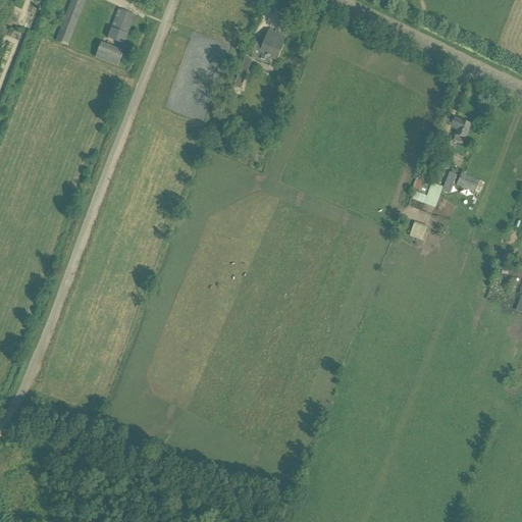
[(68,47),(86,0),(70,0),(55,42),(68,47)]
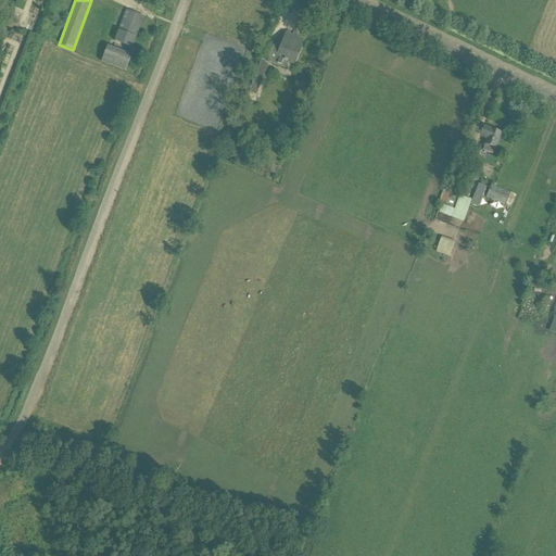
[(118,30),(114,40),(115,41),(133,48),(136,37),(143,16),(126,10),(118,30)]
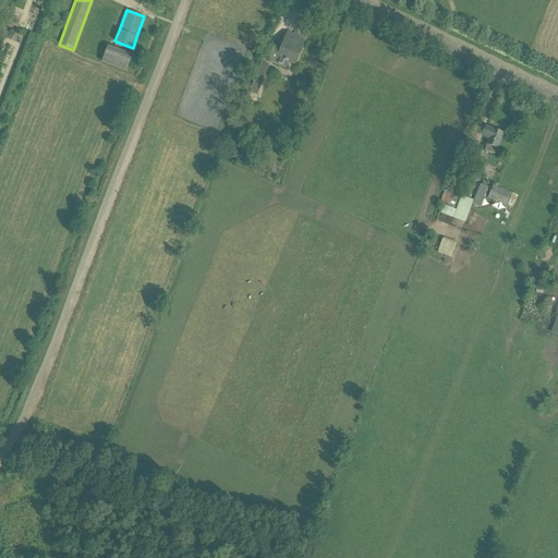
[(283,45),(277,43),(269,62),(287,70),(289,63),(294,65),(304,40),(288,34),(283,45)]
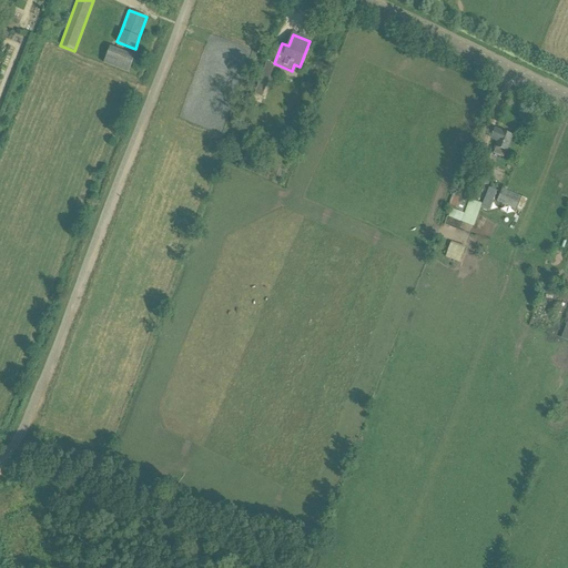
[(107,56),(103,62),(128,72),(133,57),(110,48),(107,56)]
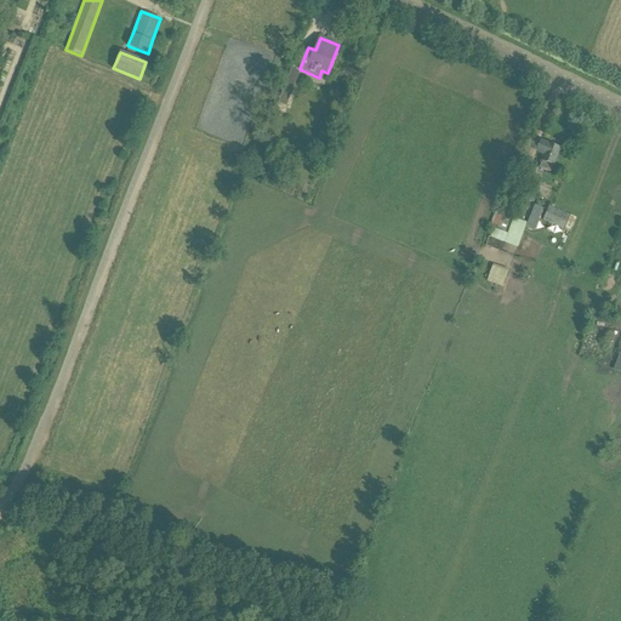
[(291,69),(279,102),(286,106),(300,72),(291,69)]
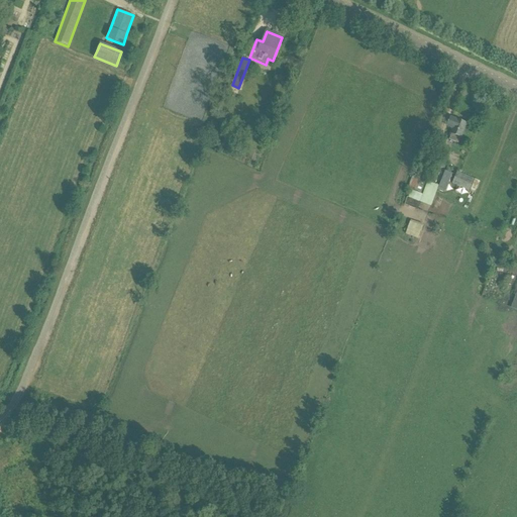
[(451,134),(449,140),(458,143),(460,138),(467,124),(457,120),(450,118),(447,126),(453,129),(451,134)]
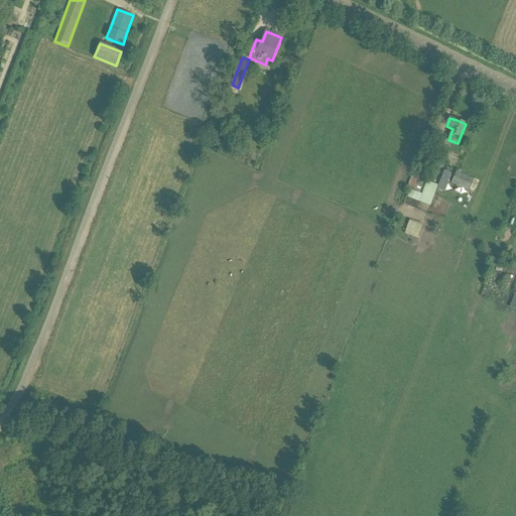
[(437,185),(427,181),(424,180),(429,168),(421,165),(411,191),(422,196),(425,187),(431,189),(430,191),(434,192),(437,185)]
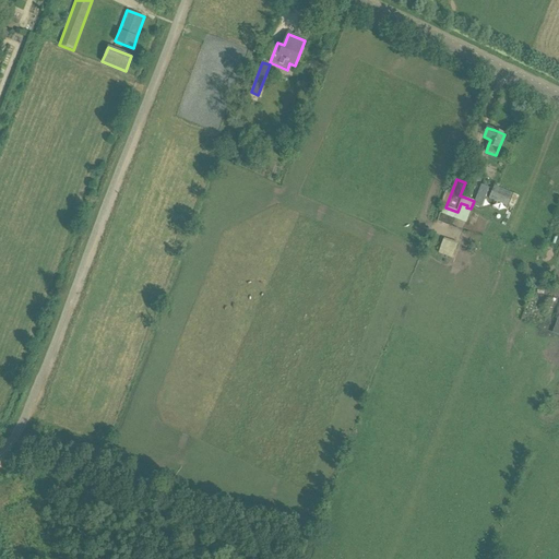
[(480,186),(472,206),(480,210),(488,189),(480,186)]
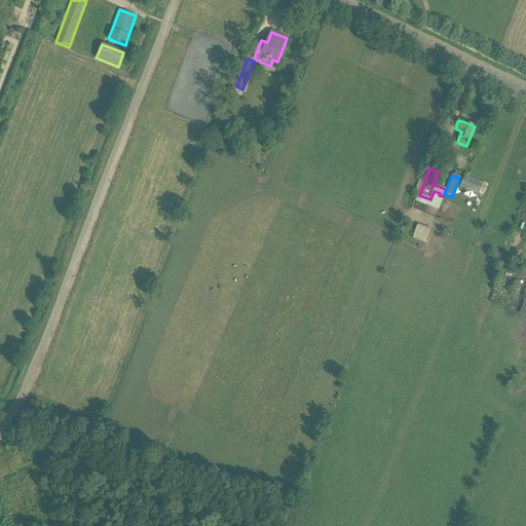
[(465,175),(460,187),(478,194),(478,193),(483,182),(468,176),(465,175)]
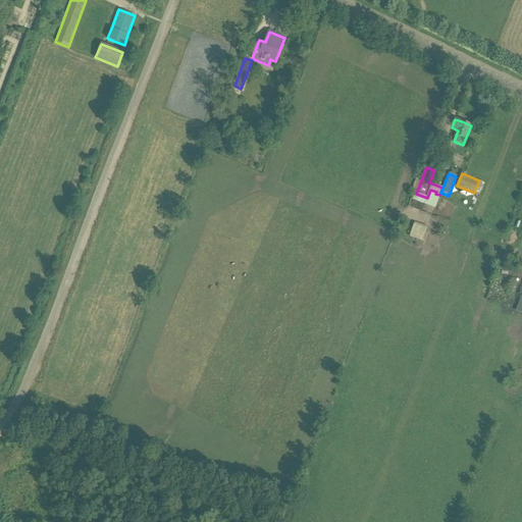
[(479,181),(474,193),(479,196),(484,184),(479,181)]
